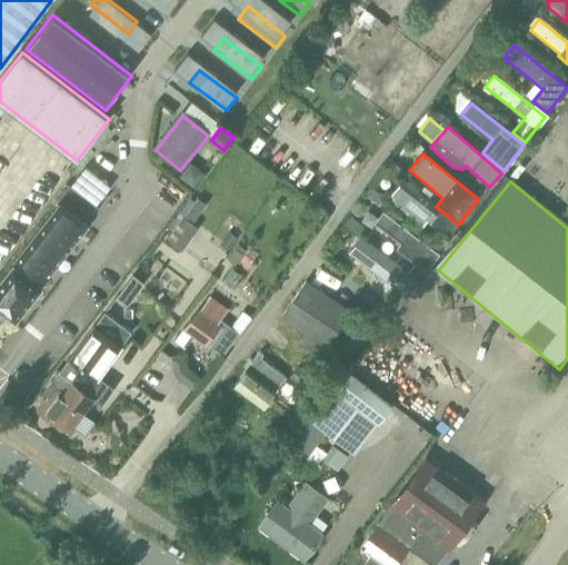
[(458,226),(408,188),(406,186),(396,198),(399,200),(399,209),(422,228),(428,222),(449,238),(458,226)]
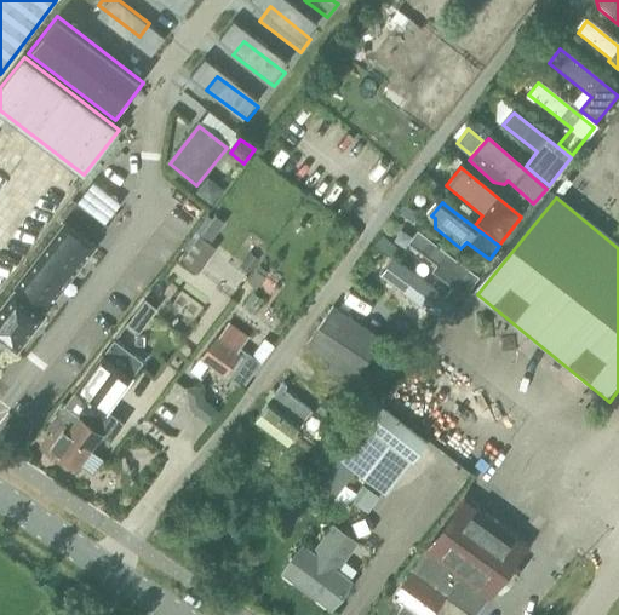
[(211,218),(179,264),(196,276),(215,251),(207,246),(222,225),(211,218)]
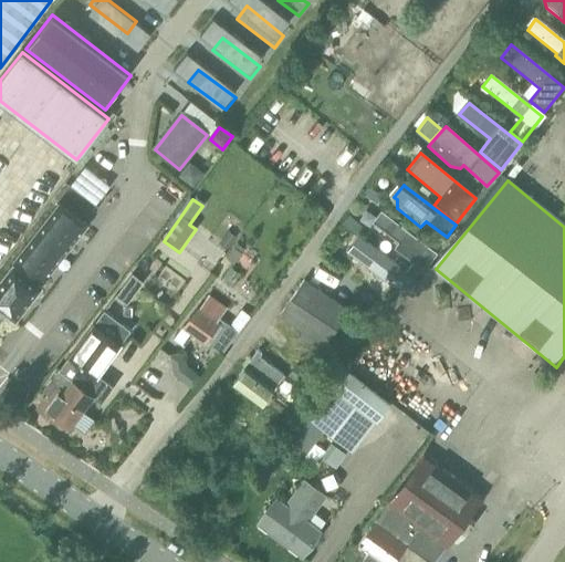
[(86,228),(59,206),(0,280),(0,306),(14,319),(86,228)]
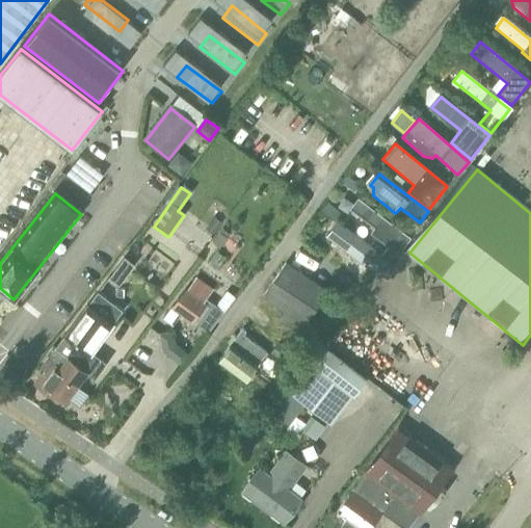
[(356,201),(348,211),(373,230),(369,235),(387,248),(380,257),(391,264),(409,239),(356,201)]
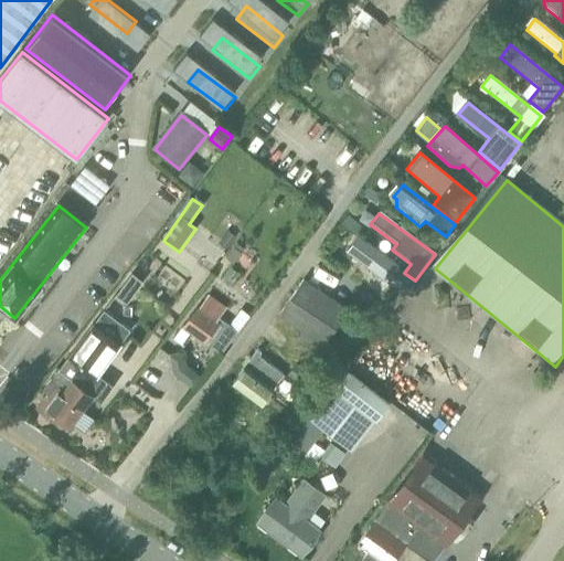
[(226,233),(216,246),(225,253),(235,240),(226,233)]
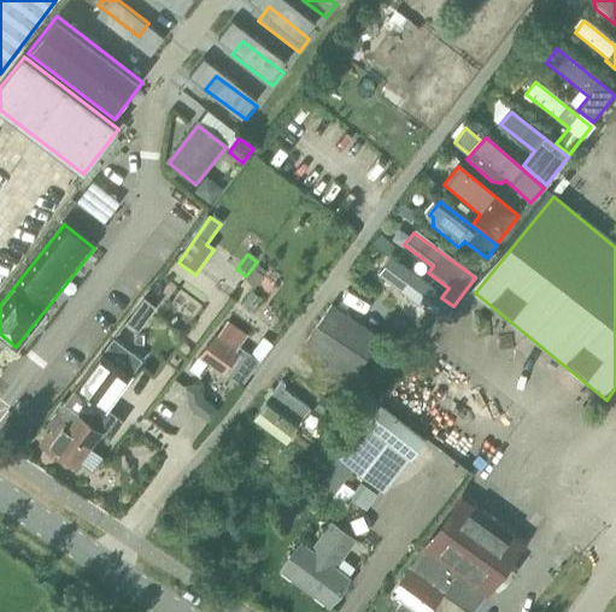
[(391,259),(379,275),(441,322),(453,306),(441,298),(391,259)]
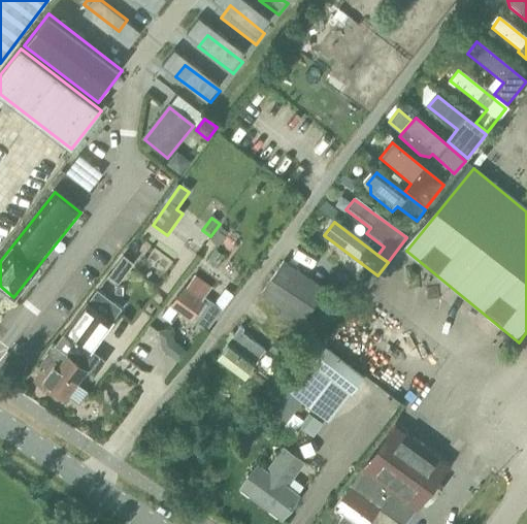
[(225,238),(218,233),(210,244),(217,250),(225,238)]
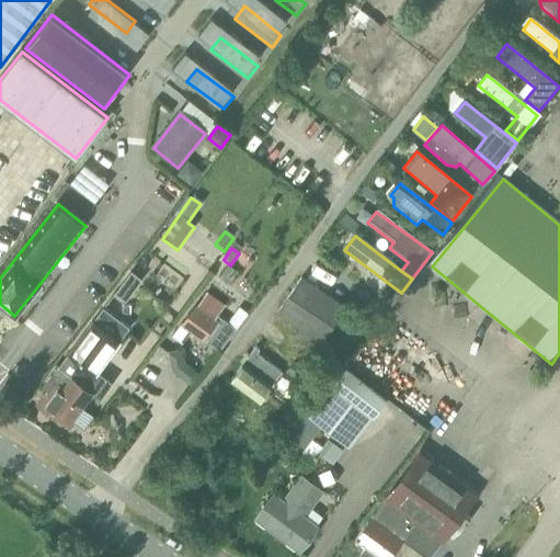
[(128,274),(112,296),(123,304),(139,282),(128,274)]
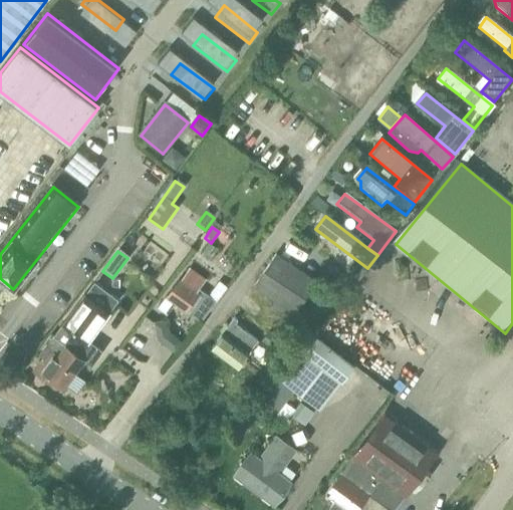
[(294,312),(314,282),(273,255),(254,286),(294,312)]
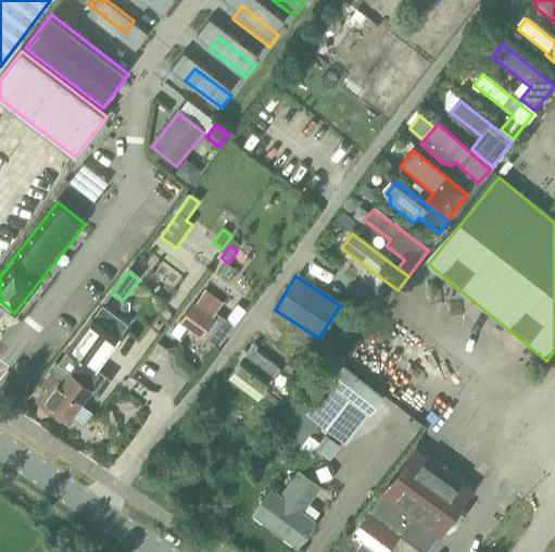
[(232,328),(214,314),(222,304),(203,291),(194,304),(193,303),(171,335),(180,341),(189,330),(200,338),(216,350),(217,349),(232,328)]
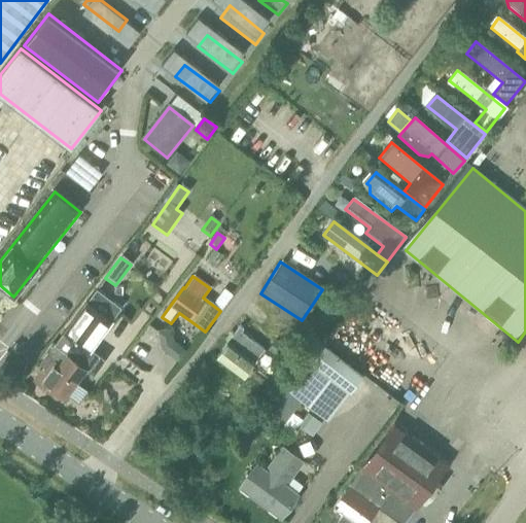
[(54,347),(85,370),(93,375),(104,360),(84,346),(108,313),(89,300),(54,347)]
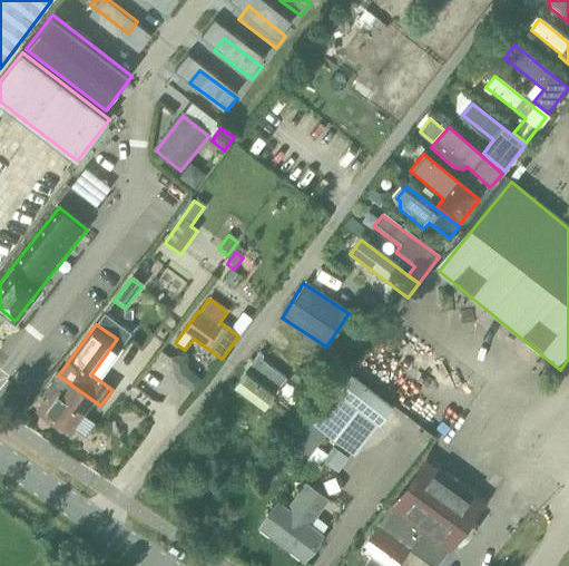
[(232,387),(260,411),(284,382),(261,361),(263,358),(260,354),(232,387)]
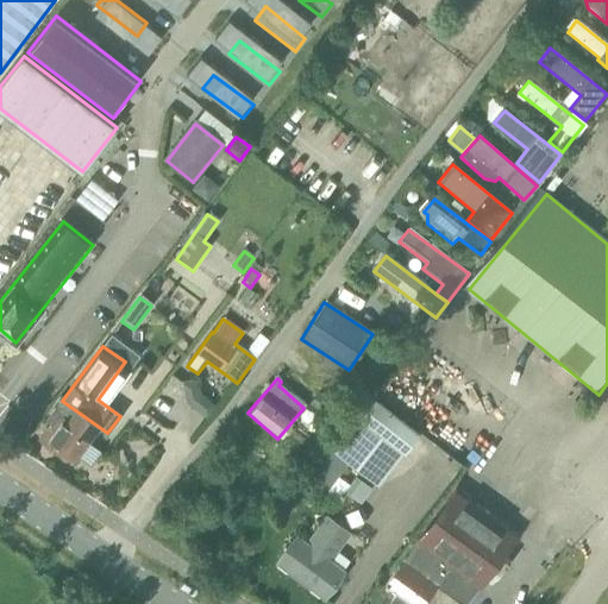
[(317,396),(308,408),(318,414),(325,403),(317,396)]
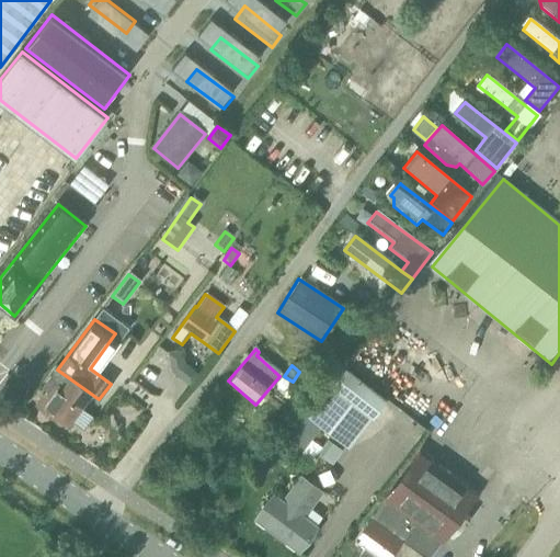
[(345,367),(308,416),(351,447),(374,418),(387,400),(345,367)]
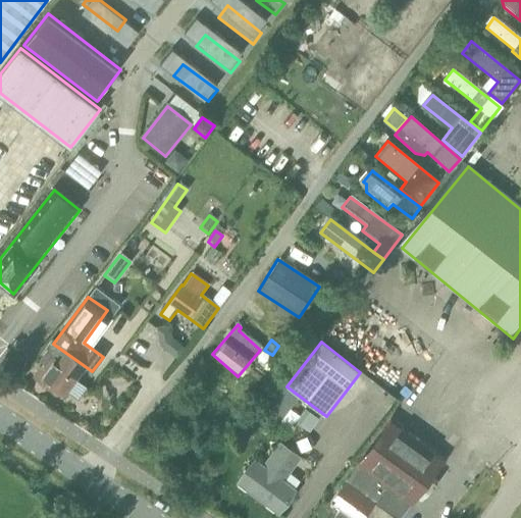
[(85,366),(53,344),(52,343),(38,363),(43,366),(33,379),(52,394),(55,390),(63,396),(85,366)]
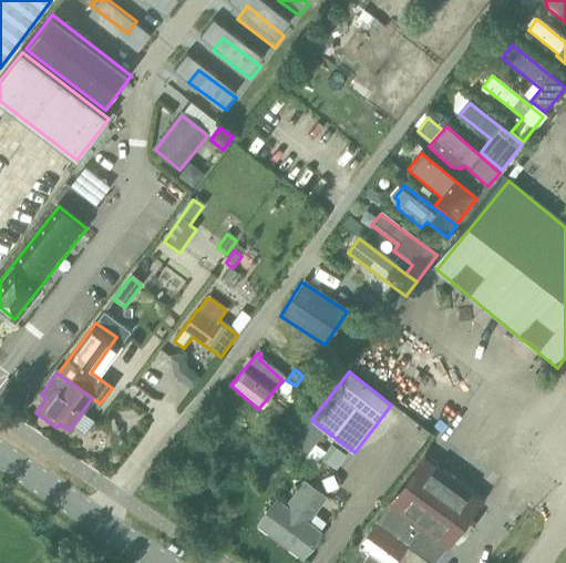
[(330,448),(320,462),(335,472),(345,458),(330,448)]
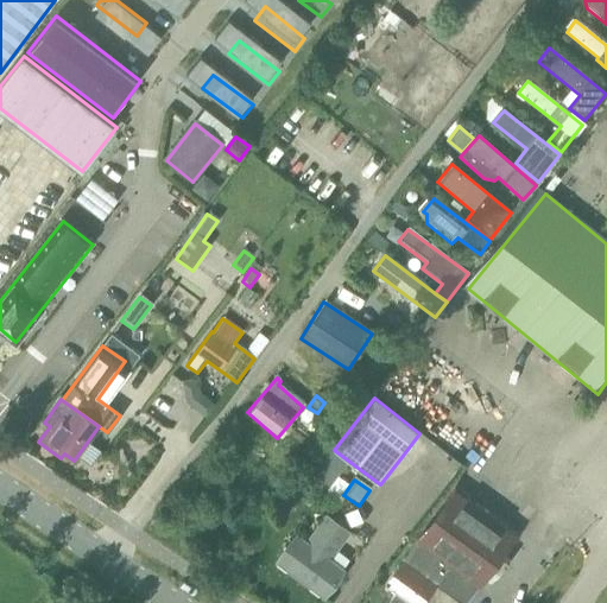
[(517,537),(473,505),(455,492),(385,588),(396,596),(391,602),(425,602),(451,567),(479,588),(517,537)]
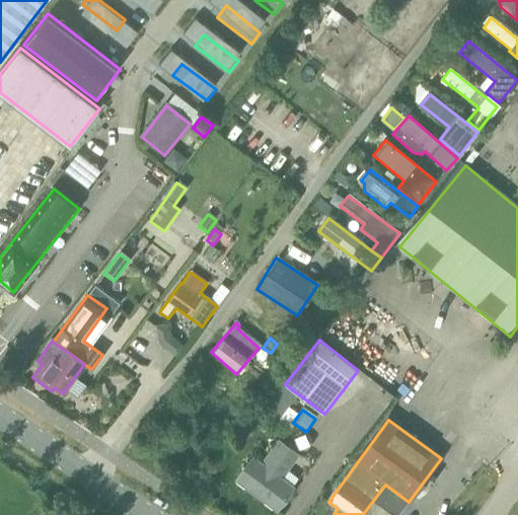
[(253,458),(248,464),(236,482),(277,511),(294,489),(281,480),(298,456),(279,442),(262,465),(253,458)]
